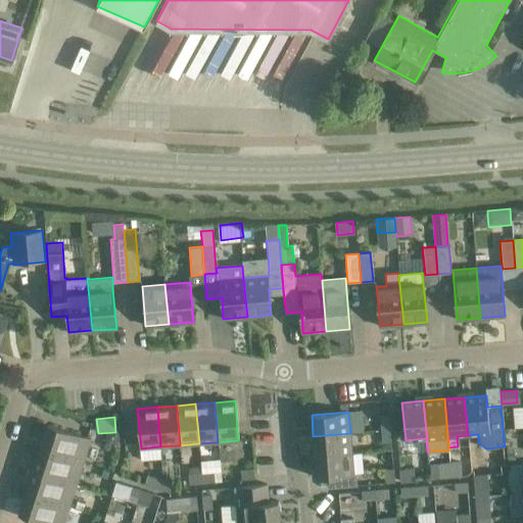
[(47,425),(40,448),(83,462),(91,439),(47,425)]
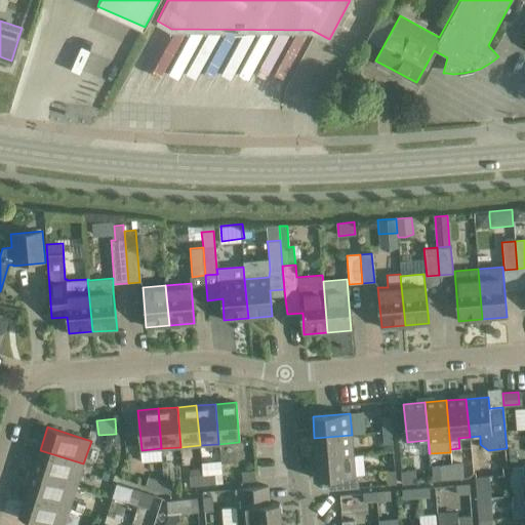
[(392,429),(381,430),(382,445),(393,444),(392,429)]
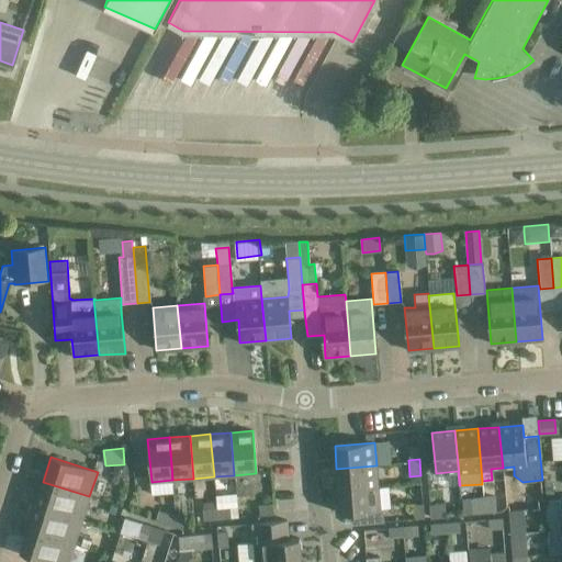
[(377,465),(336,469),(338,490),(378,486),(377,465)]
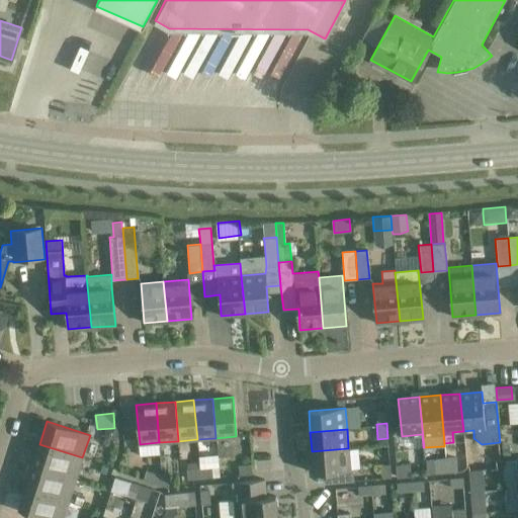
[(39,444),(32,465),(75,480),(82,457),(39,444)]
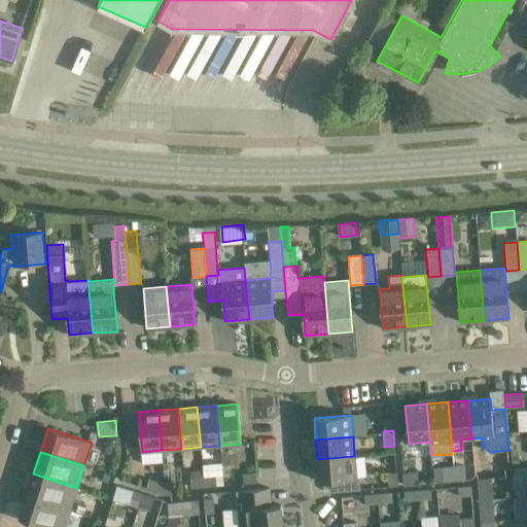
[(354,456),(317,459),(319,482),(356,479),(354,456)]
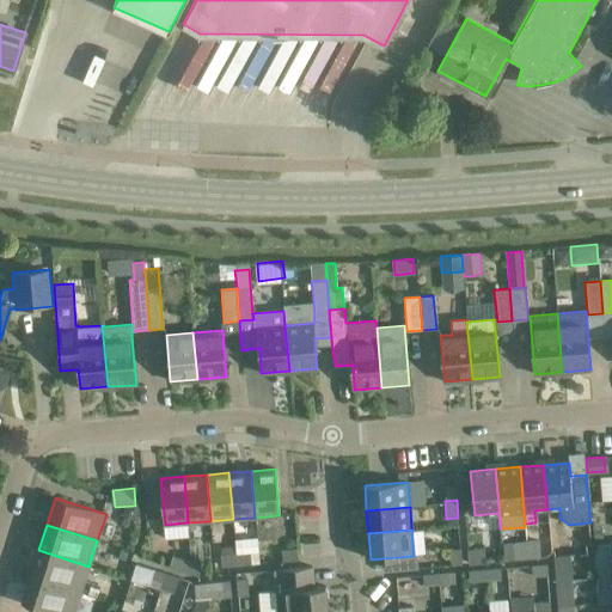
[(526,542),(527,560),(540,558),(539,540),(526,542)]
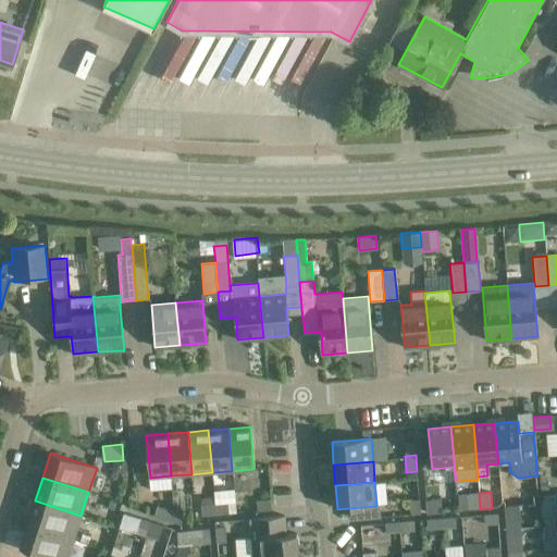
[(533,492),(517,493),(518,506),(534,505),(533,492)]
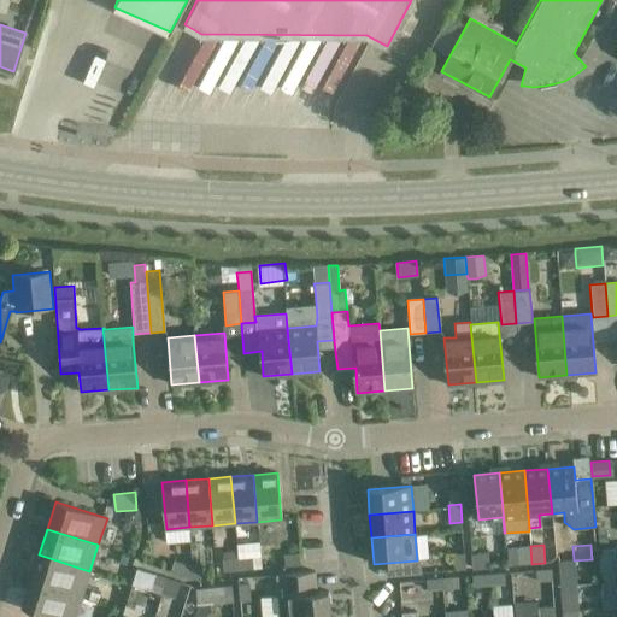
[(532,564),(530,546),(506,547),(507,565),(532,564)]
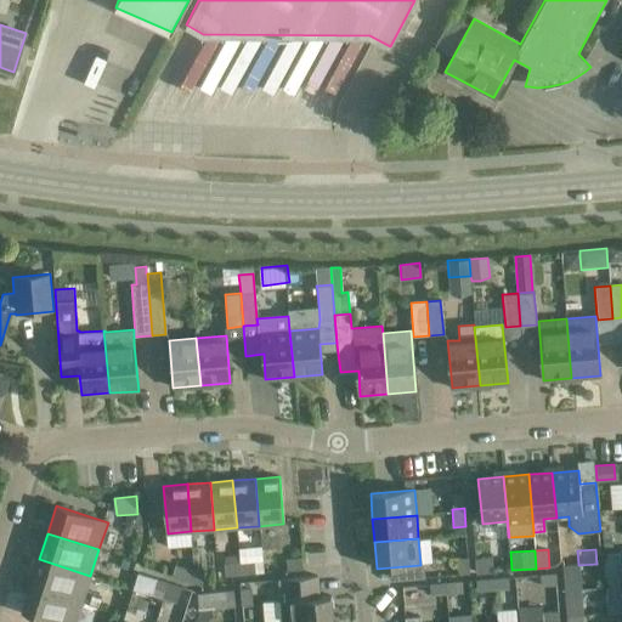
[(620,586),(621,584),(621,550),(608,553),(608,554),(604,565),(605,576),(610,588),(620,587),(620,586)]
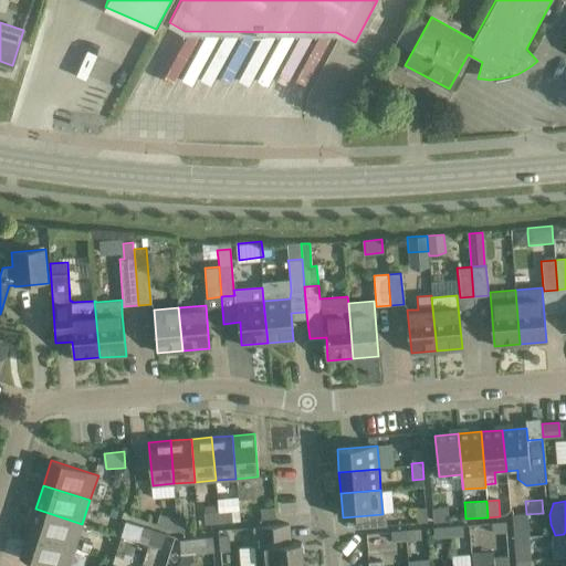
[(219,523),(218,512),(217,505),(205,505),(205,513),(203,513),(205,524),(219,523)]
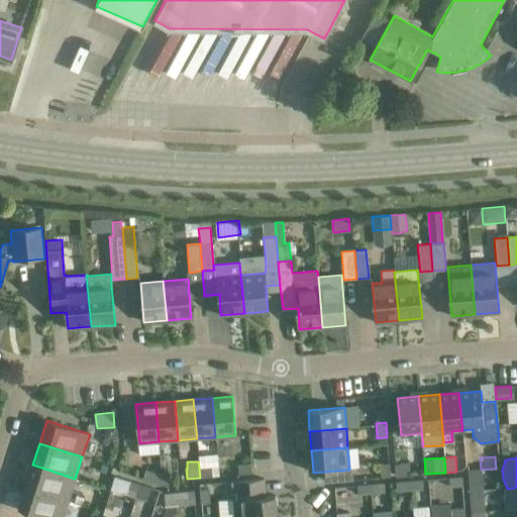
[(238,475),(251,474),(250,463),(237,464),(238,475)]
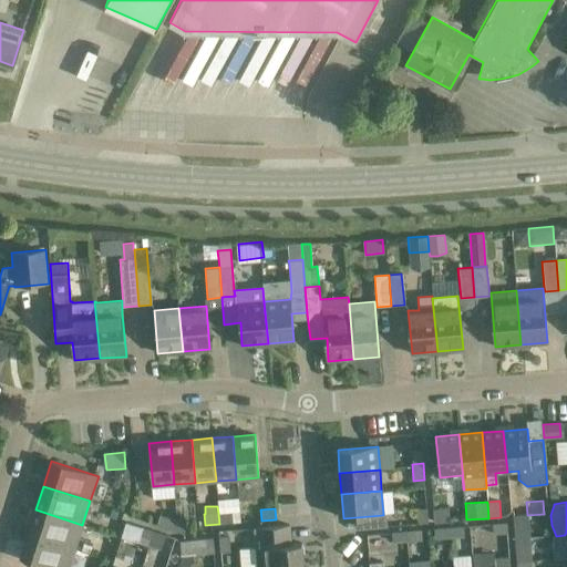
[(426,508),(415,508),(416,524),(428,523),(426,508)]
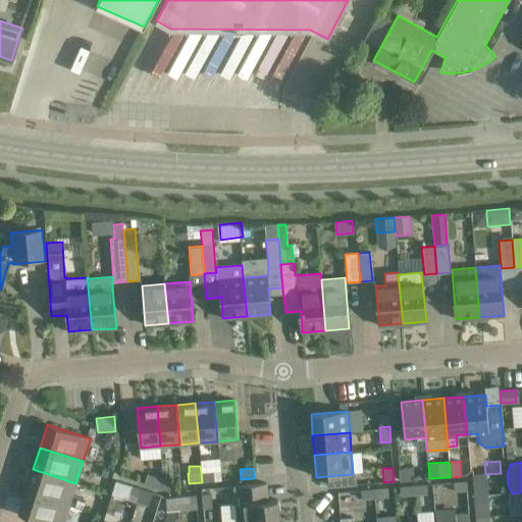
[(413,468),(399,469),(400,481),(414,480),(413,468)]
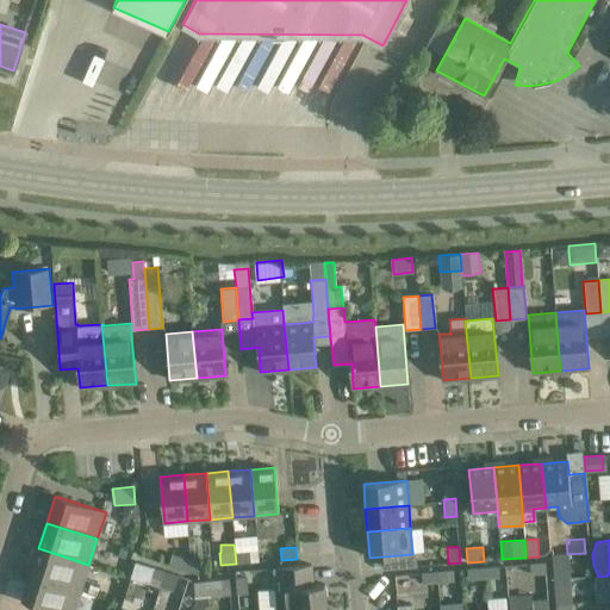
[(38,548),(30,574),(80,591),(88,565),(38,548)]
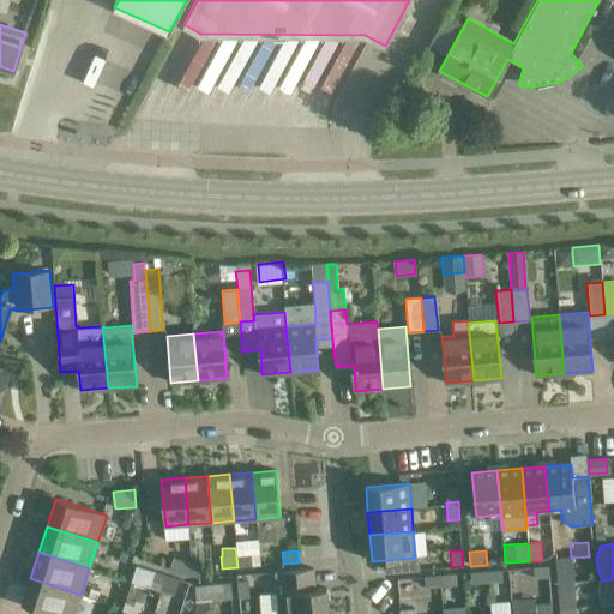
[(236,555),(238,567),(252,566),(251,554),(236,555)]
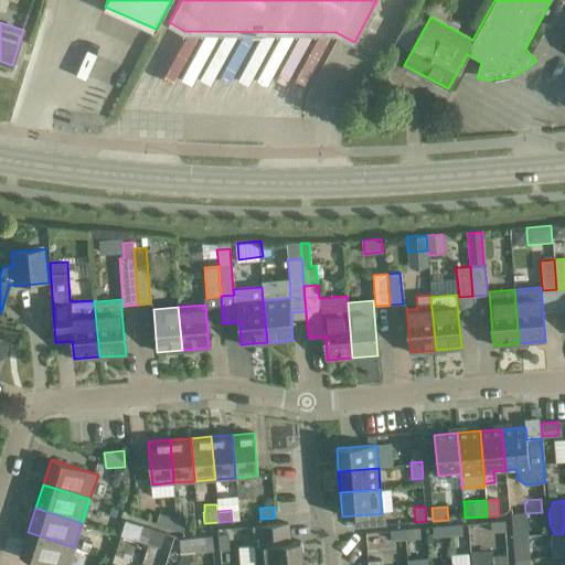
[(171,529),(174,518),(159,513),(156,524),(171,529)]
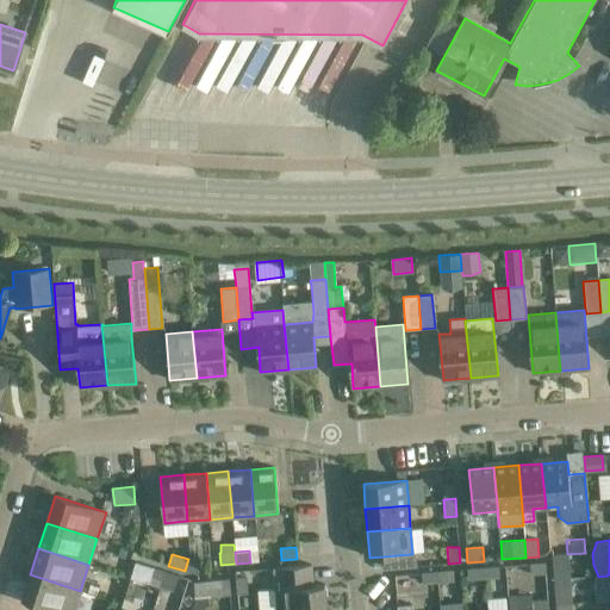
[(188,559),(185,571),(197,574),(200,562),(188,559)]
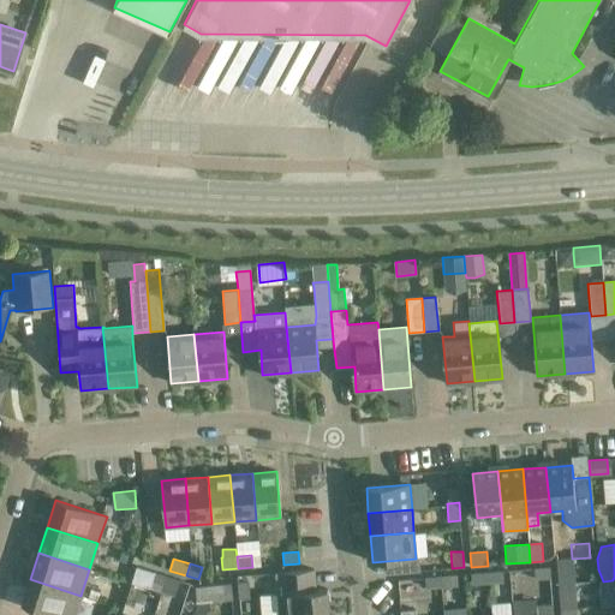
[(550,567),(533,568),(533,580),(550,579),(550,567)]
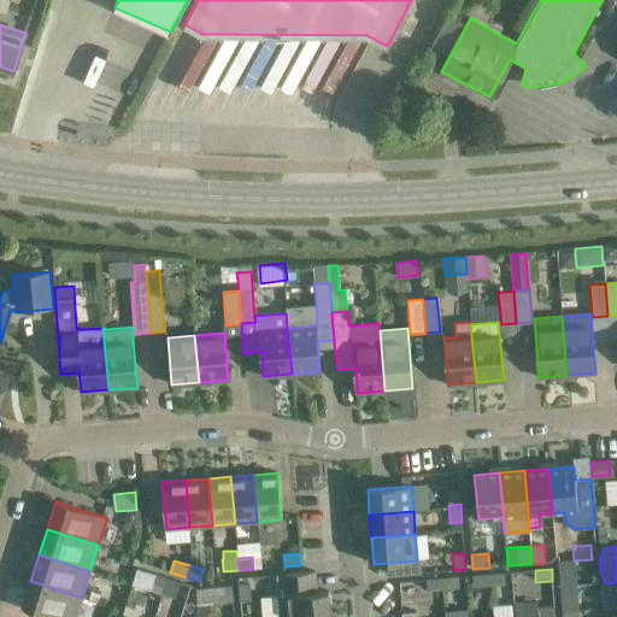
[(317,592),(315,571),(280,574),(281,595),(278,595),(280,616),(319,616),(330,616),(329,592),(317,592)]
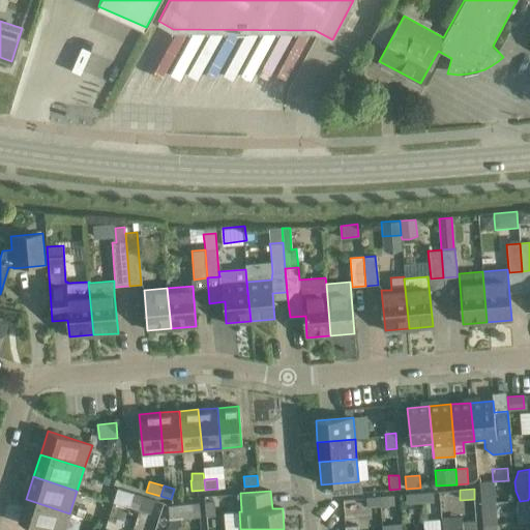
[(480,504),(496,502),(495,491),(479,492),(480,504)]
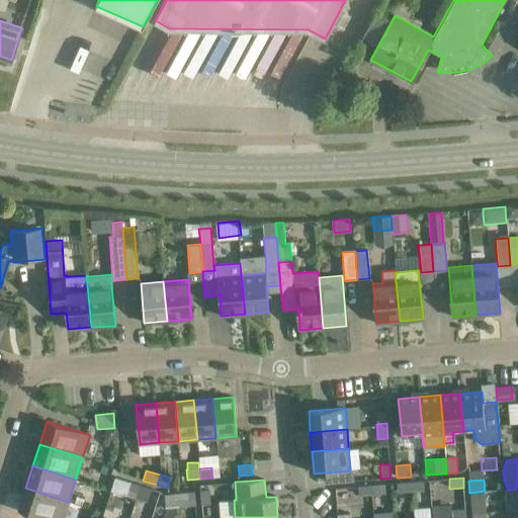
[(410,482),(411,492),(424,491),(423,481),(410,482)]
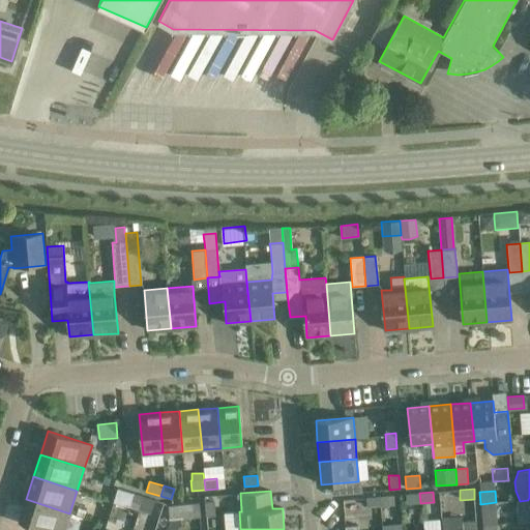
[(138,510),(143,496),(133,493),(127,506),(138,510)]
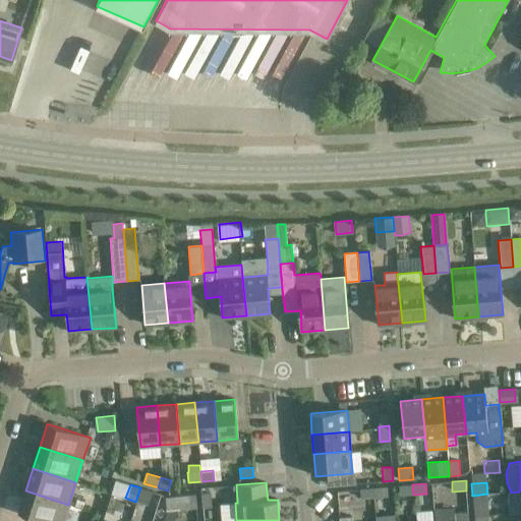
[(413,495),(412,484),(399,485),(399,496),(413,495)]
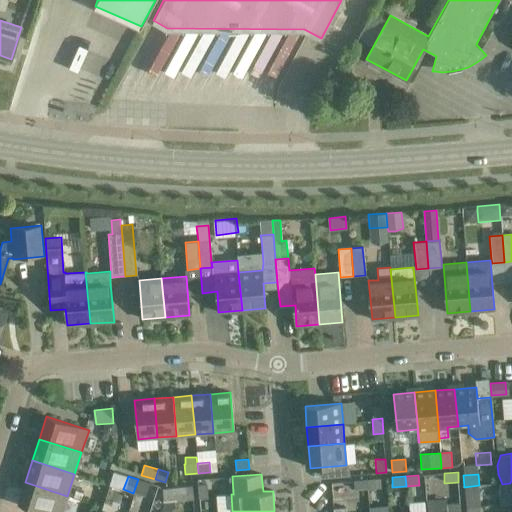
[(365,479),(366,489),(381,488),(380,478),(365,479)]
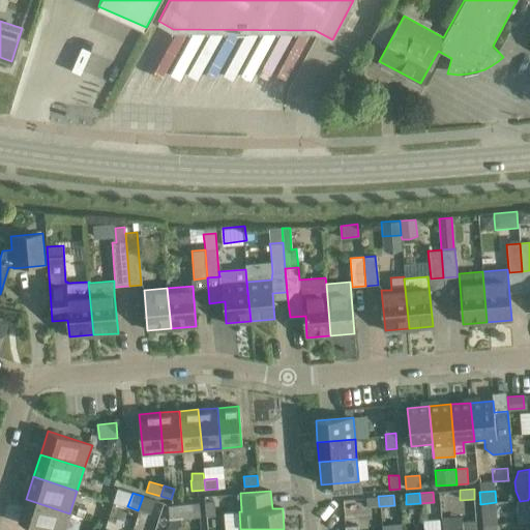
[(143,496),(138,510),(150,513),(155,500),(143,496)]
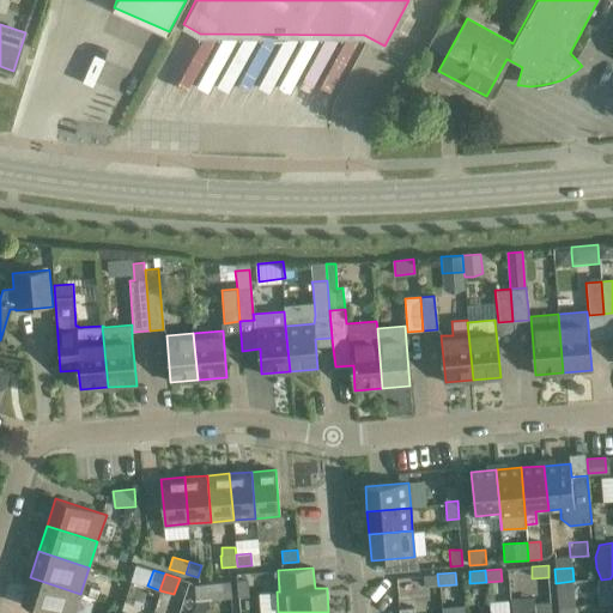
[(438,586),(437,574),(423,575),(424,587),(438,586)]
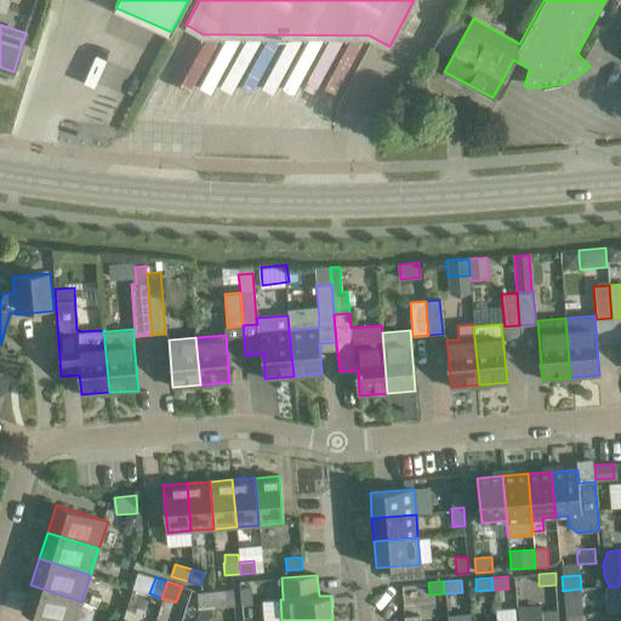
[(75,620),(81,602),(30,585),(22,613),(49,620),(75,620)]
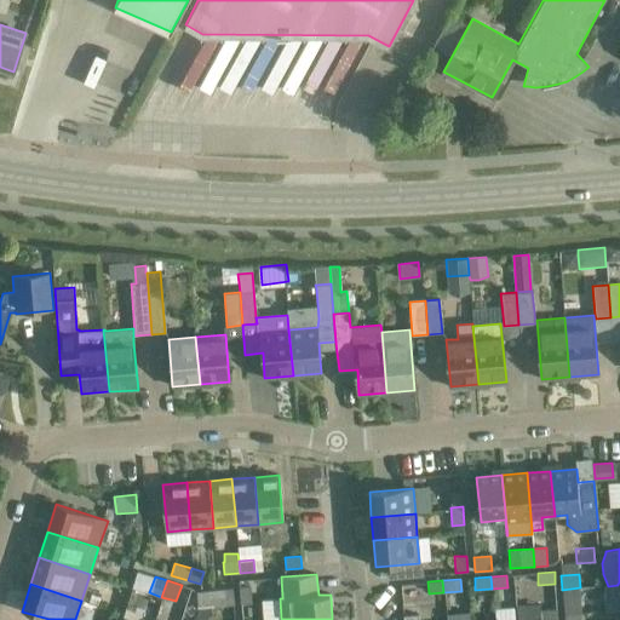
[(251,585),(239,586),(240,603),(252,602),(251,585)]
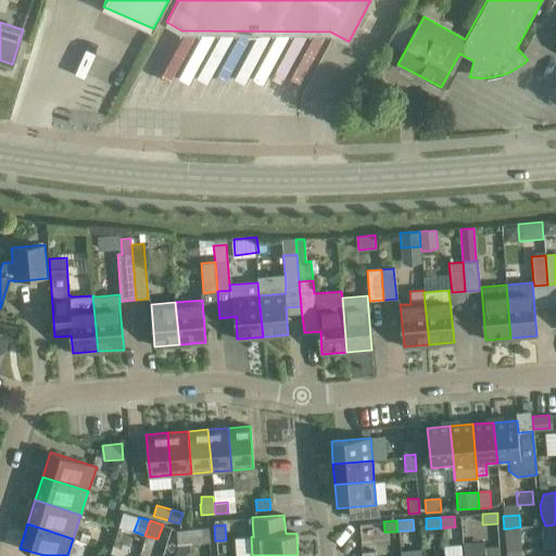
[(188,529),(189,544),(211,542),(209,527),(188,529)]
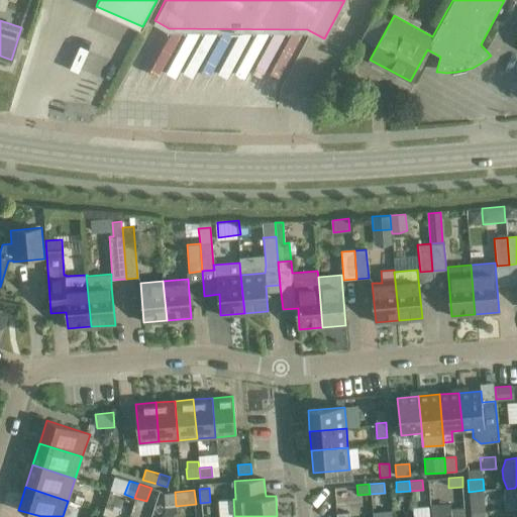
[(471,512),(485,510),(484,490),(469,492),(471,512)]
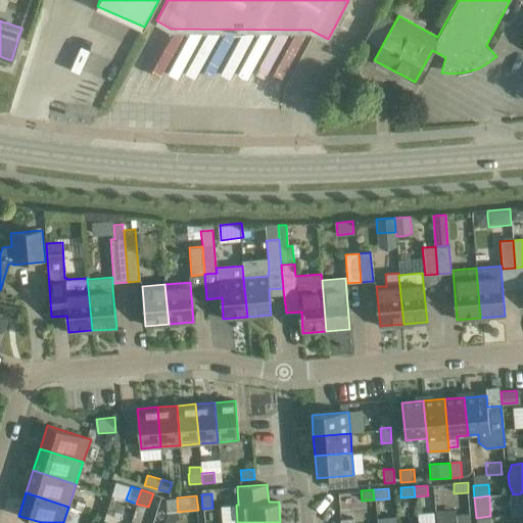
[(178,512),(177,497),(165,498),(167,513),(178,512)]
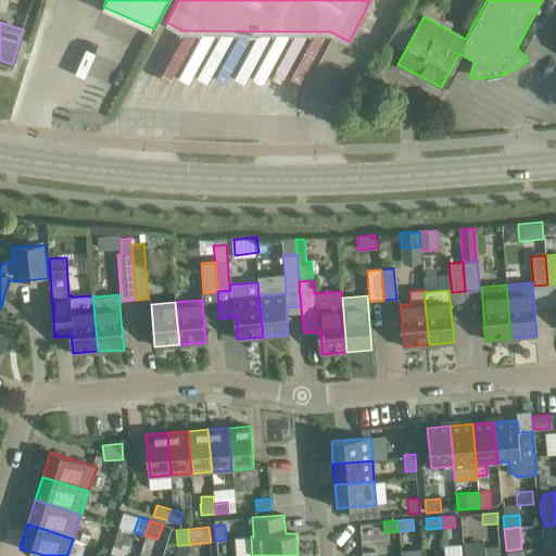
[(186,555),(189,544),(177,545),(174,555),(186,555)]
